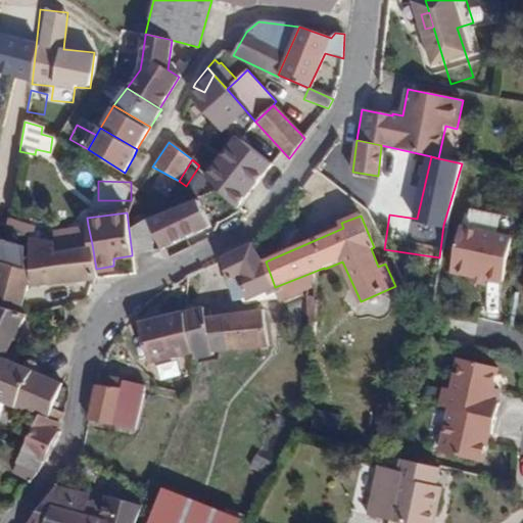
[(129,229),(132,253),(150,251),(146,221),(129,229)]
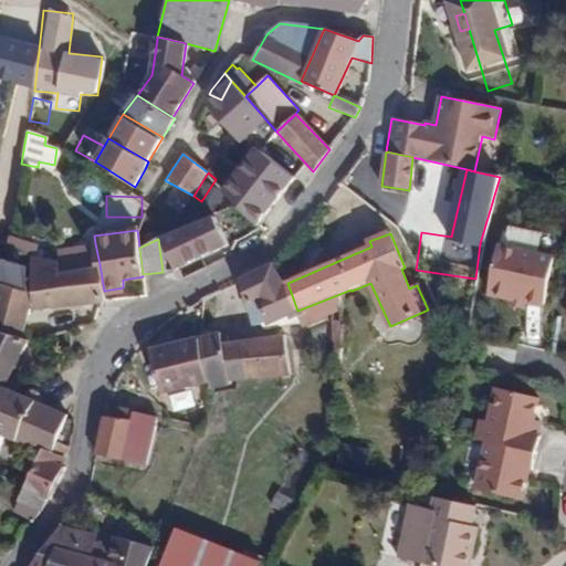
[(59,249),(60,262),(60,272),(100,264),(95,243),(59,249)]
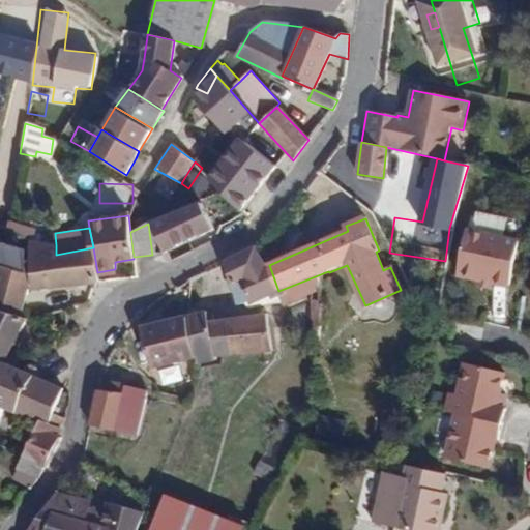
[(458,281),(478,285),(494,288),(509,292),(519,252),(466,239),(458,281)]
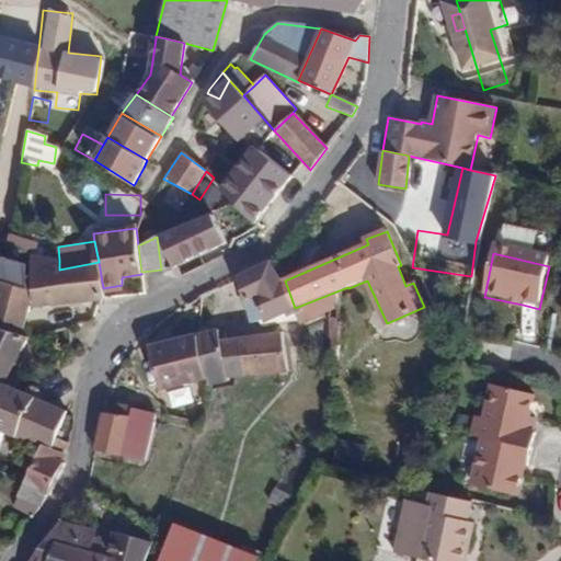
[(59,260),(33,254),(36,305),(101,298),(104,298),(103,288),(99,262),(59,270),(59,260)]
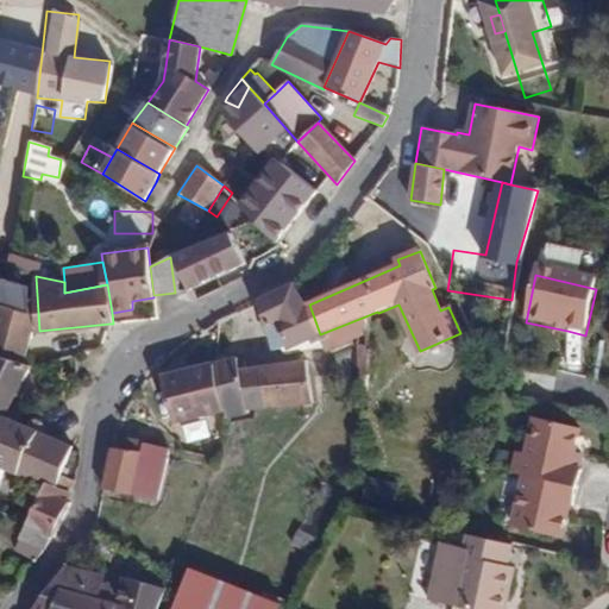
[(309,305),(294,282),(259,300),(275,347),(287,343),(289,347),(313,336),(322,355),(357,337),(365,334),(365,316),(320,334),(309,305)]
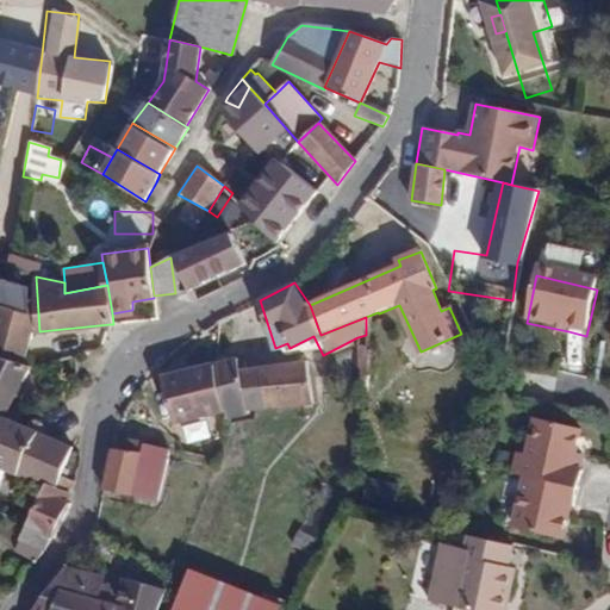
[(0,358),(23,365),(32,332),(30,316),(0,305),(0,358)]
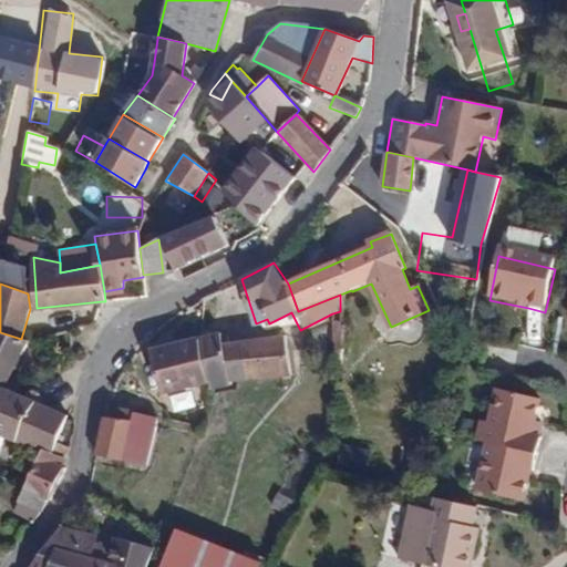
[(202,320),(202,299),(188,307),(192,323),(202,320)]
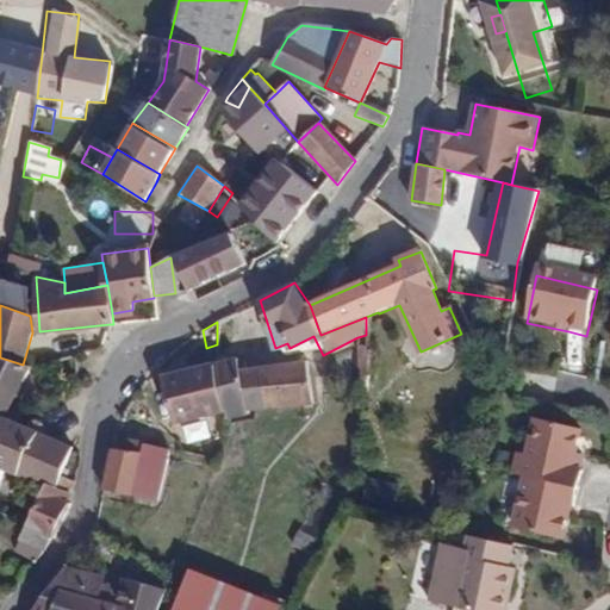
[(568,331),(551,328),(549,334),(566,338),(568,331)]
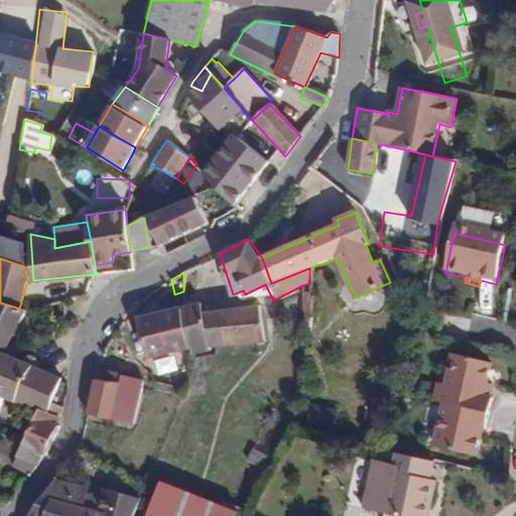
[(303,334),(308,334),(312,319),(309,283),(302,285),(303,334)]
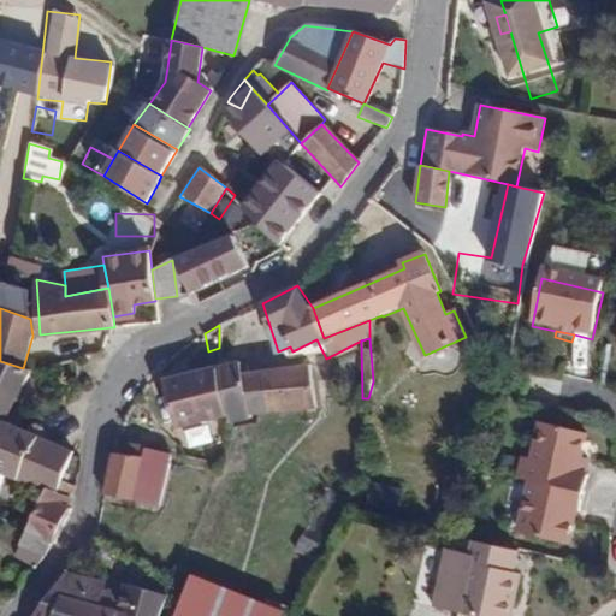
[(0,401),(13,406),(33,372),(23,368),(0,361),(0,401)]
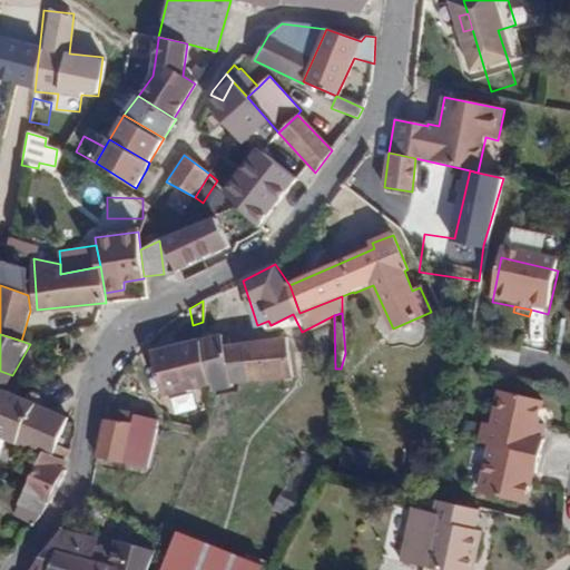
[(210,392),(219,390),(231,387),(229,381),(292,376),(287,340),(229,344),(228,335),(220,337),(220,334),(203,338),(210,384),(210,392)]
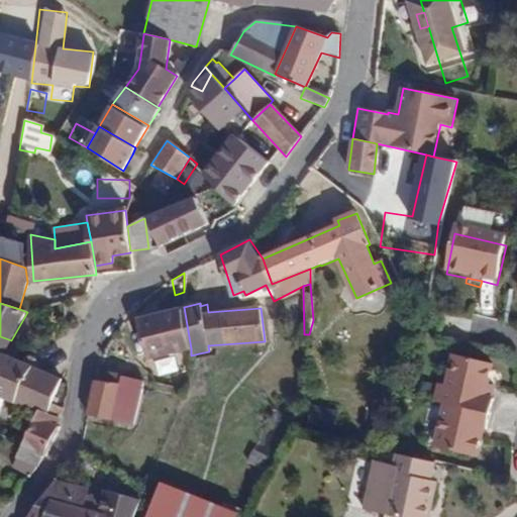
[(134,360),(136,359),(191,348),(184,307),(139,316),(140,321),(142,334),(132,336),(130,337),(133,357),(134,360)]
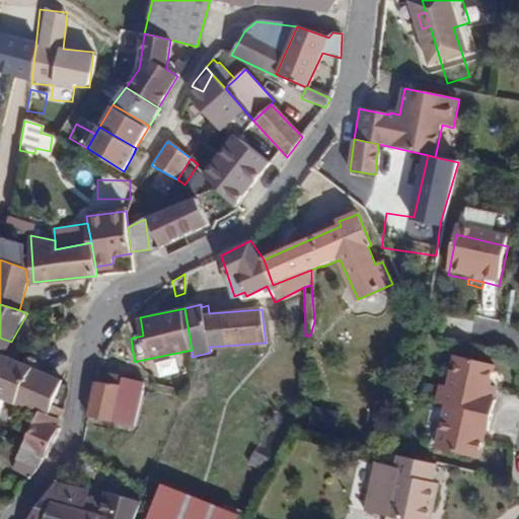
[(143,336),(141,322),(131,324),(133,338),(143,336)]
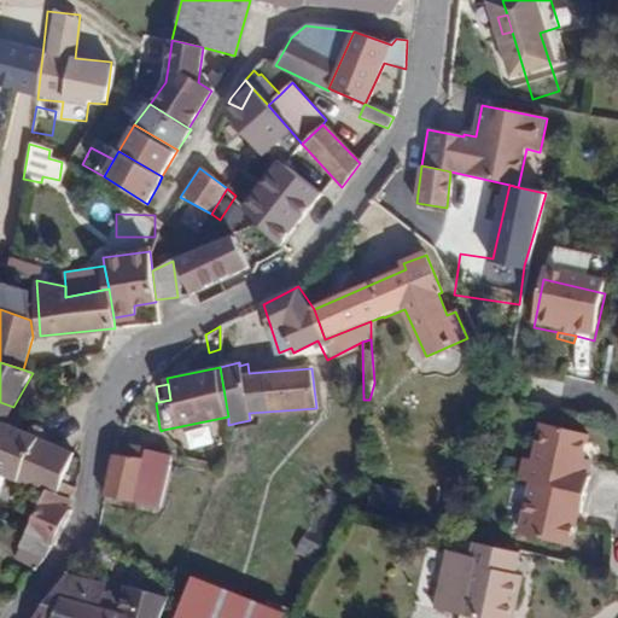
[(13,407),(0,402),(0,421),(1,423),(6,423),(13,407)]
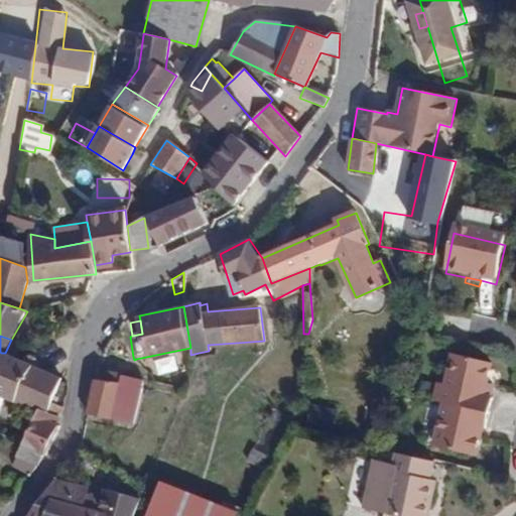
[(5,353),(1,353),(0,355),(0,395),(37,412),(45,416),(51,401),(60,378),(32,365),(34,360),(33,356),(25,352),(21,355),(19,359),(10,355),(5,353)]
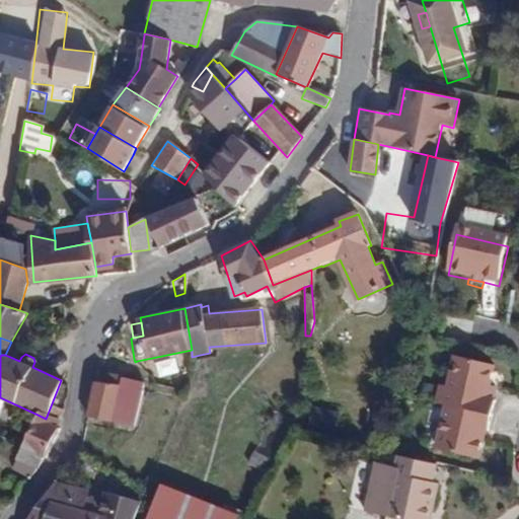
[(448,409),(494,419),(499,399),(496,398),(498,386),(492,386),(497,366),(457,357),(446,408),(448,409)]
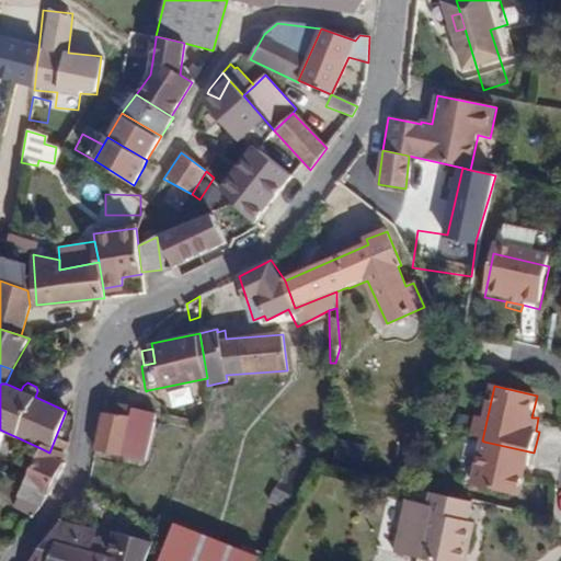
[(129,416),(132,407),(109,401),(106,413),(129,416)]
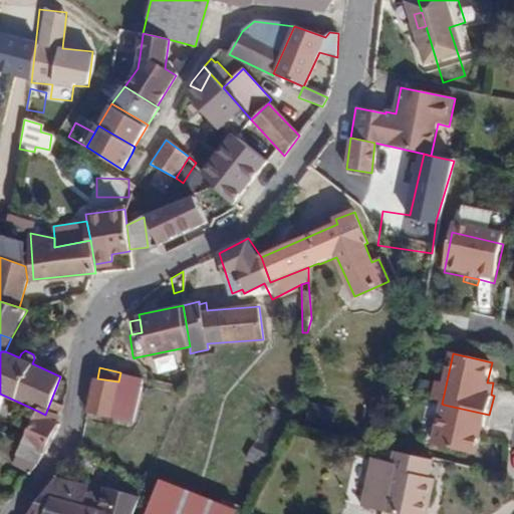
[(94,377),(87,411),(133,423),(144,377),(120,372),(118,381),(97,378),(94,377)]
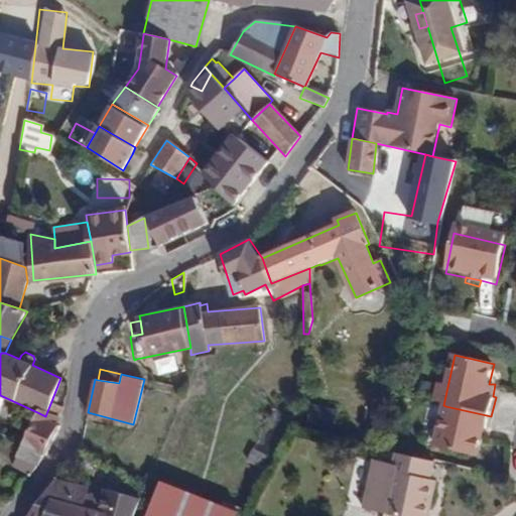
[(16,456),(35,467),(41,455),(43,456),(57,425),(55,423),(61,407),(51,401),(45,416),(37,412),(16,456)]
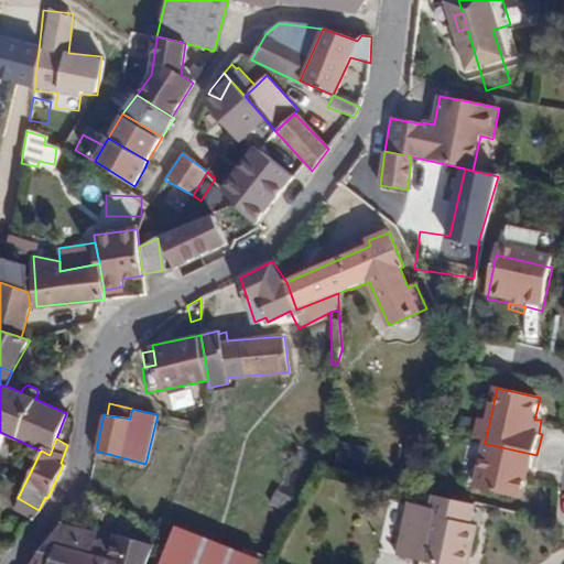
[(533,469),(537,455),(487,444),(478,488),(522,498),(529,468),(533,469)]
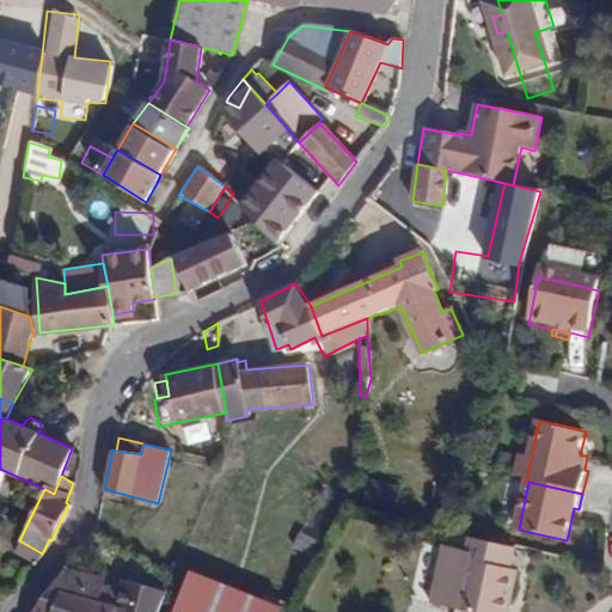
[(451,605),(469,534),(444,528),(426,598),(451,605)]
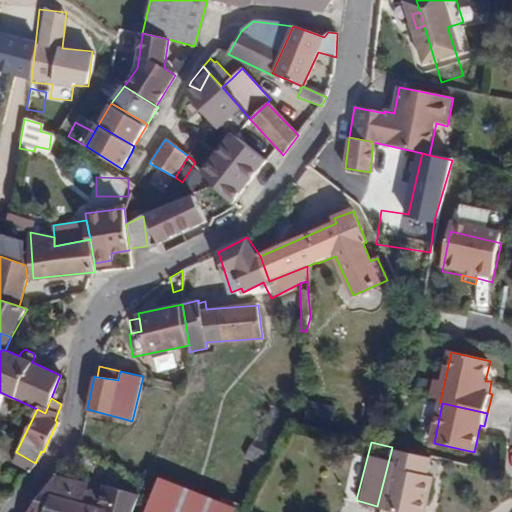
[(392,447),(377,506),(382,507),(403,511),(423,511),(433,475),(427,474),(432,456),(392,447)]
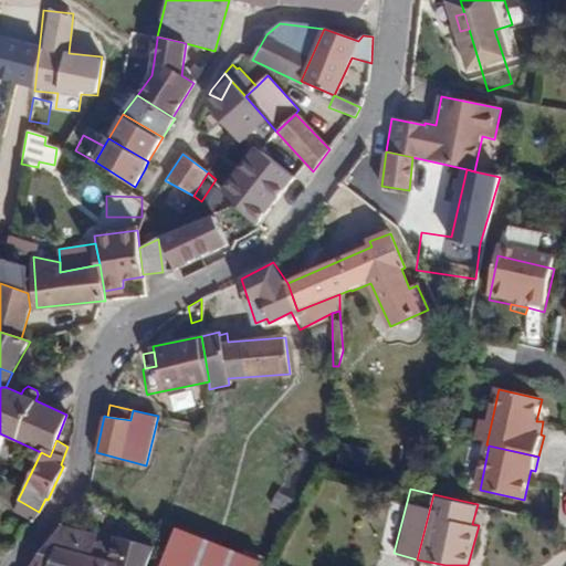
[(11,513),(31,523),(39,512),(18,500),(11,513)]
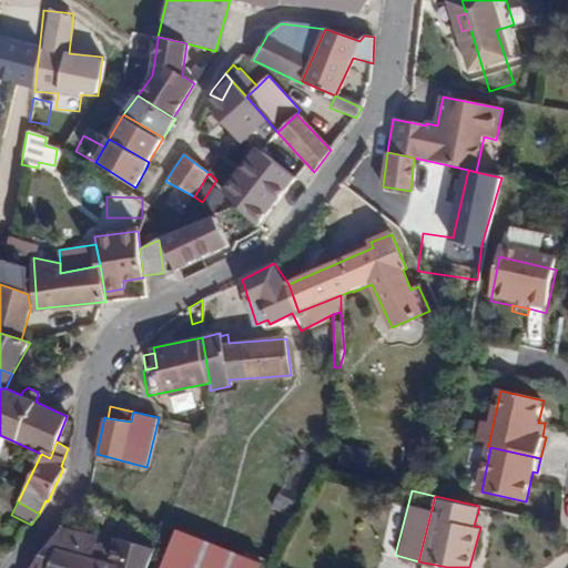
[(121,567),(91,560),(100,539),(61,529),(31,567),(121,567)]
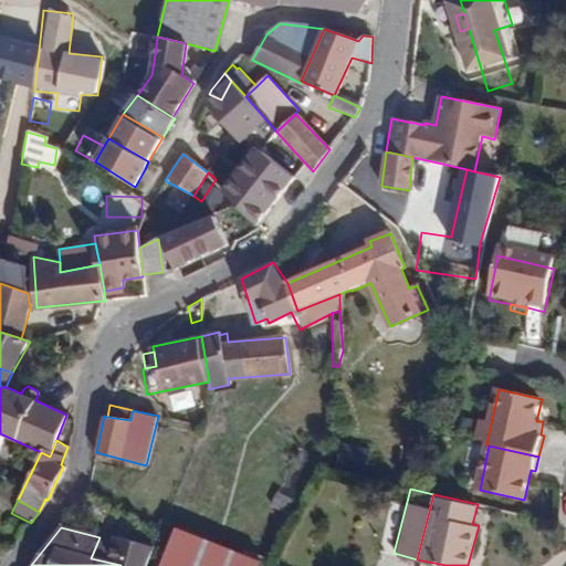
[(261,565),(262,563),(177,530),(163,565),(261,565)]
